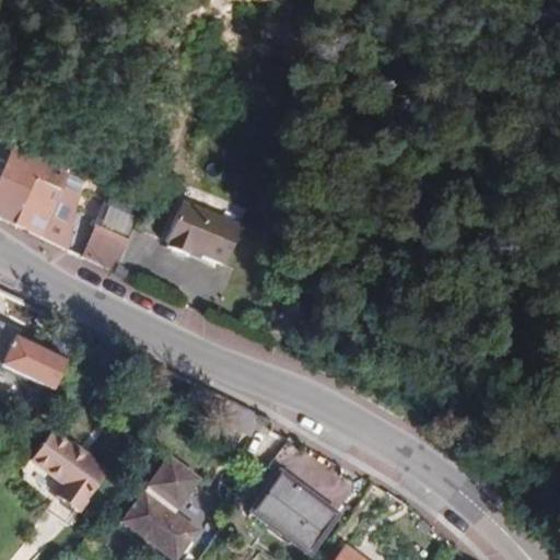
[(0,158),(6,161),(13,144),(7,141),(0,155),(0,158)]
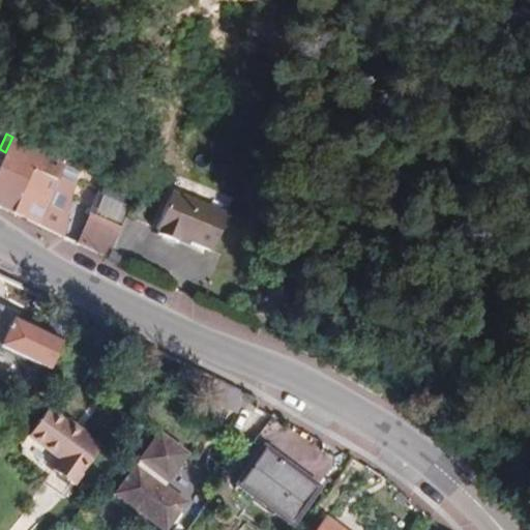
[(0,163),(0,206),(63,236),(72,195),(84,167),(12,137),(5,152),(0,163)]
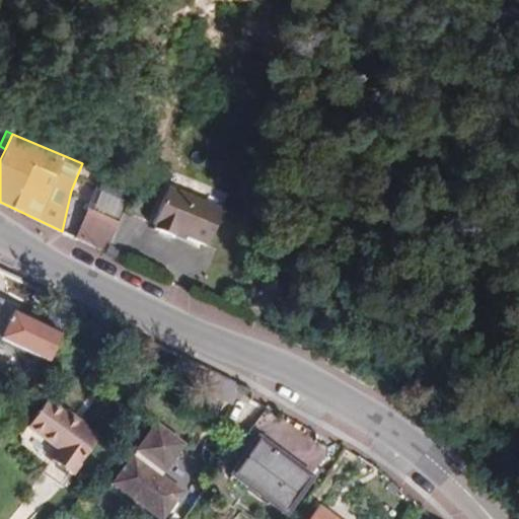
[(81,240),(106,252),(114,234),(134,184),(106,171),(100,189),(96,188),(88,210),(92,211),(81,240)]
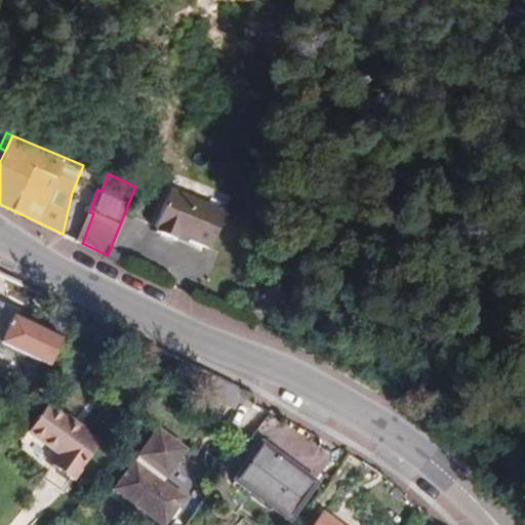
[(167,200),(221,223),(226,212),(171,191),(167,200)]
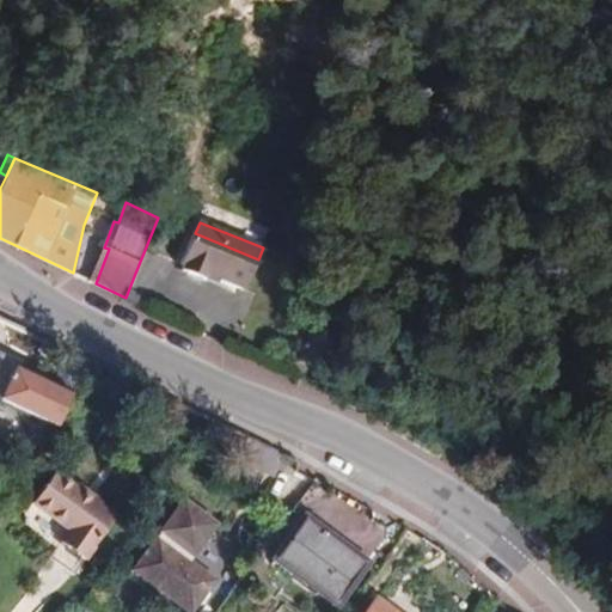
[(245,289),(258,259),(195,233),(178,269),(187,271),(202,279),(207,281),(209,274),(221,279),(245,289)]
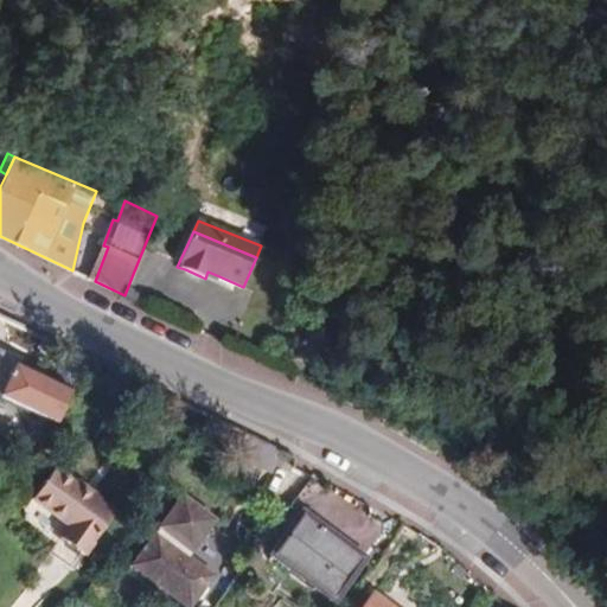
[(89,279),(95,281),(108,247),(103,246),(89,279)]
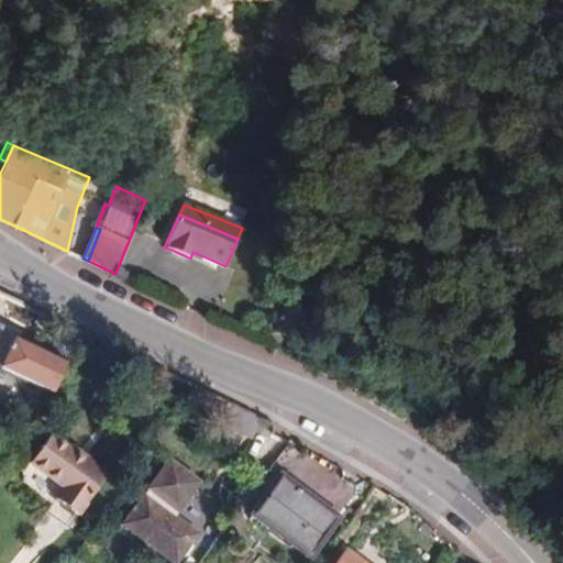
[(186,256),(172,250),(169,255),(184,262),(186,256)]
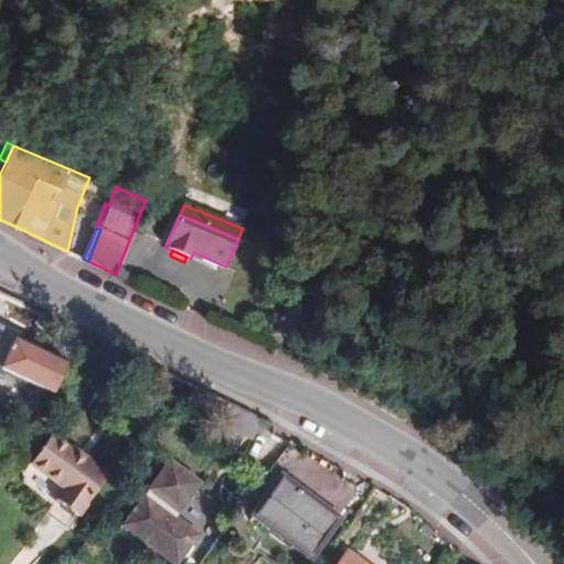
[(201,263),(204,257),(193,252),(191,259),(201,263)]
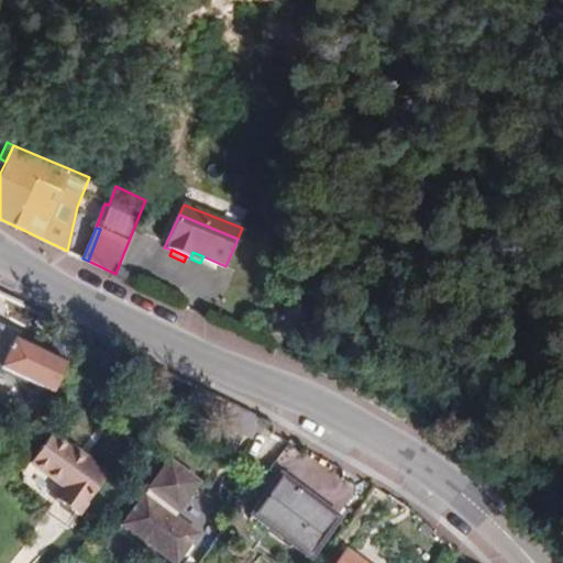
[(0,365),(52,390),(55,386),(65,361),(86,333),(65,323),(51,354),(29,343),(32,339),(21,334),(22,331),(0,320),(0,365)]
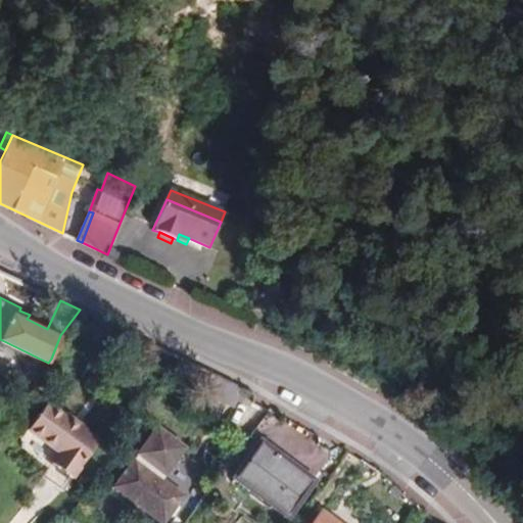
[(186,361),(179,370),(197,379),(195,372),(198,367),(186,361)]
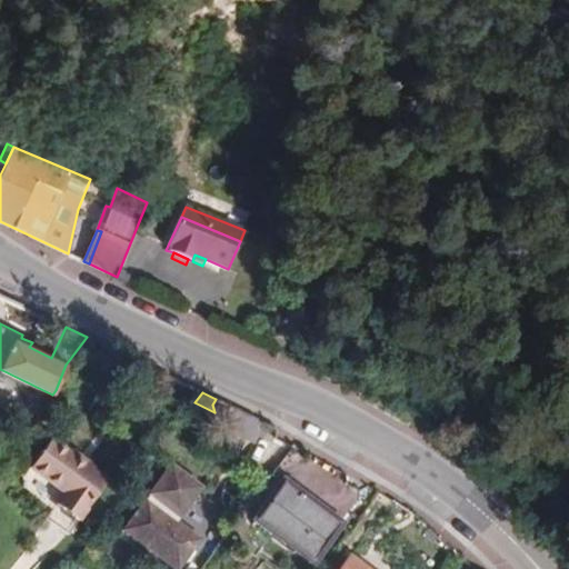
[(215,412),(223,421),(231,407),(216,399),(212,405),(215,412)]
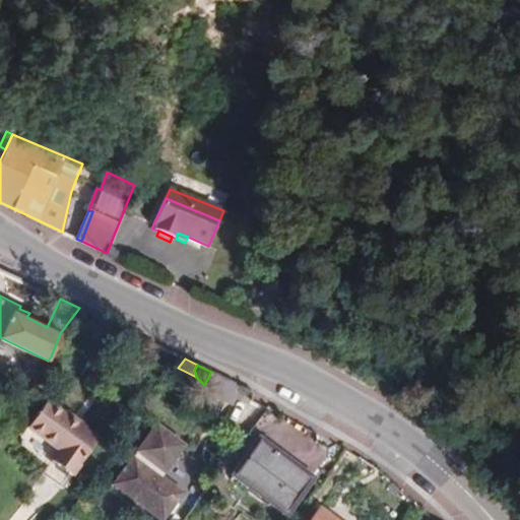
[(231,406),(242,387),(211,372),(204,385),(201,390),(231,406)]
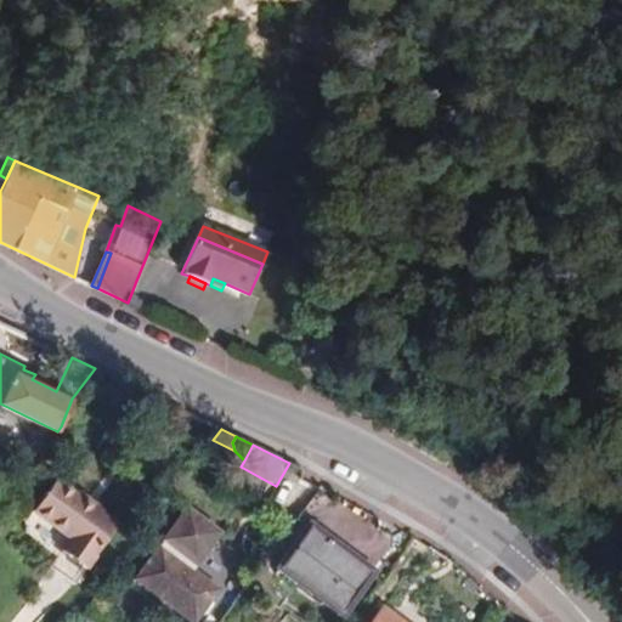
[(51,567),(75,584),(118,526),(58,480),(35,512),(72,539),(51,567)]
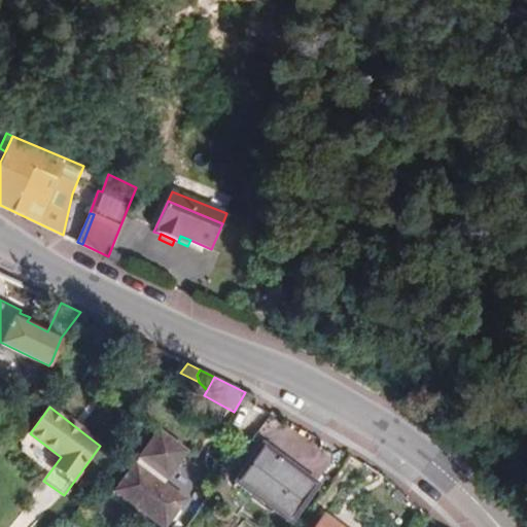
[(287,522),(314,486),(262,448),(236,484),(287,522)]
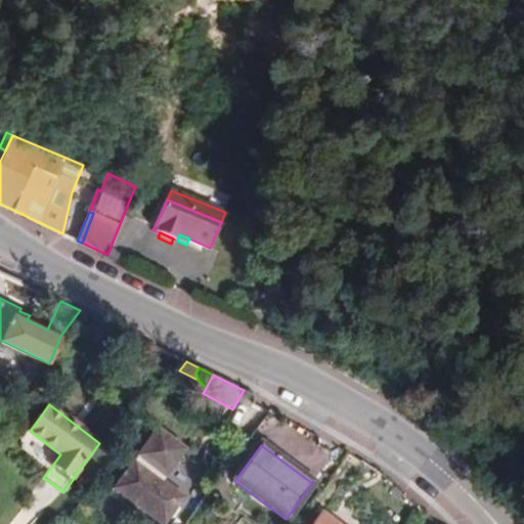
[(164,523),(183,497),(135,462),(115,487),(164,523)]
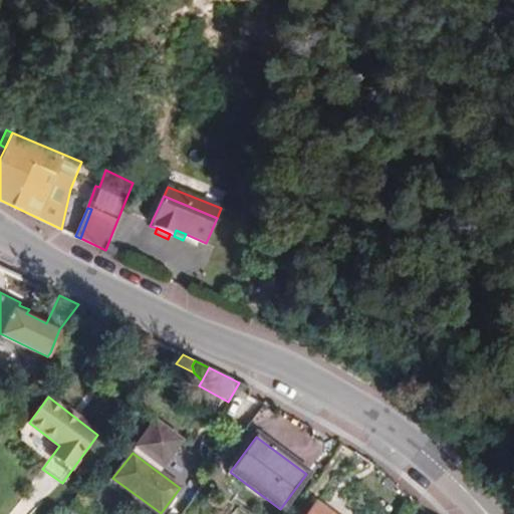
[(307,513),(331,513),(316,502),(307,513)]
